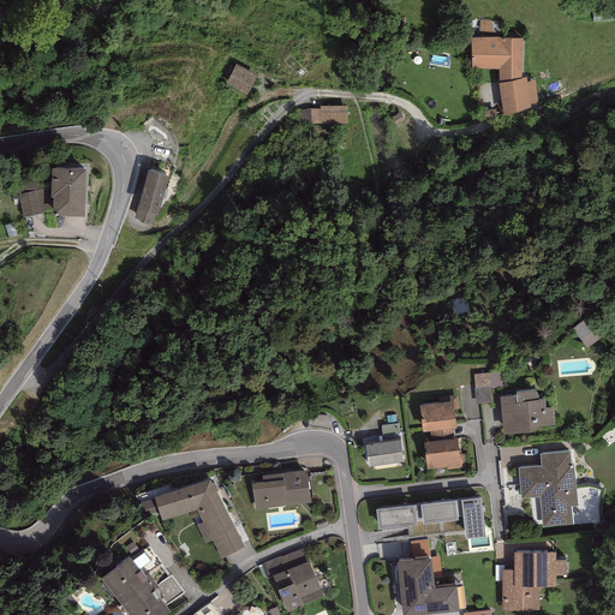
[(0,29),(12,27),(7,7),(0,9),(0,29)]
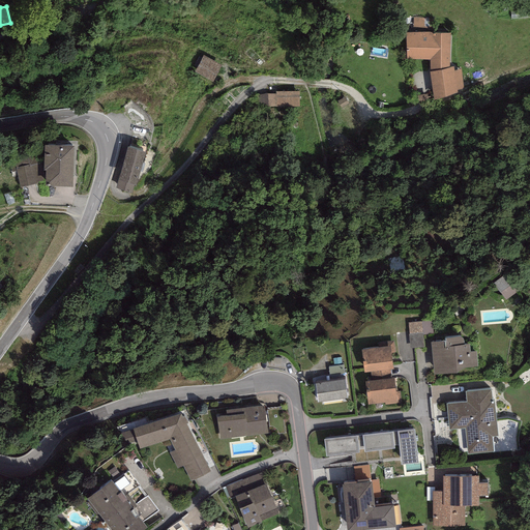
[(430,32),(406,33),(407,60),(430,60),(431,71),(449,67),(450,33),(430,32)]
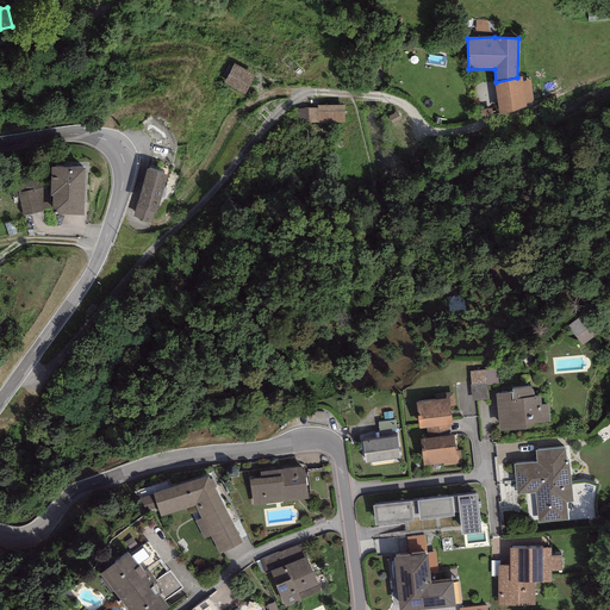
[(254,76),(234,64),(223,82),(244,94),(254,76)]
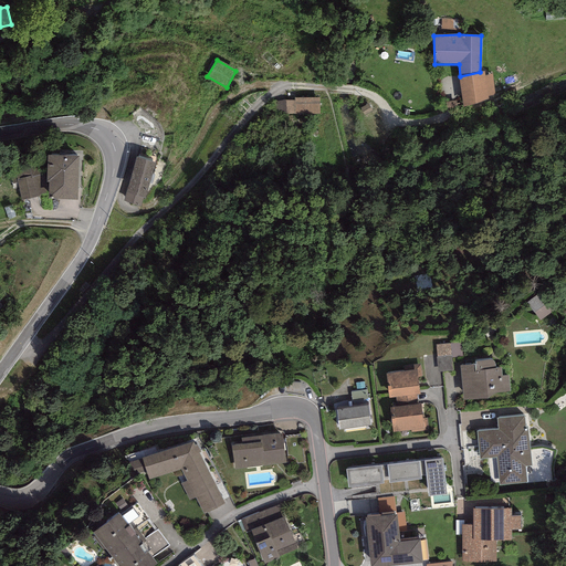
[(484,71),(480,72),(460,76),(458,77),(463,107),(489,100),(489,96),(495,95),(492,74),(484,75),(484,71)]
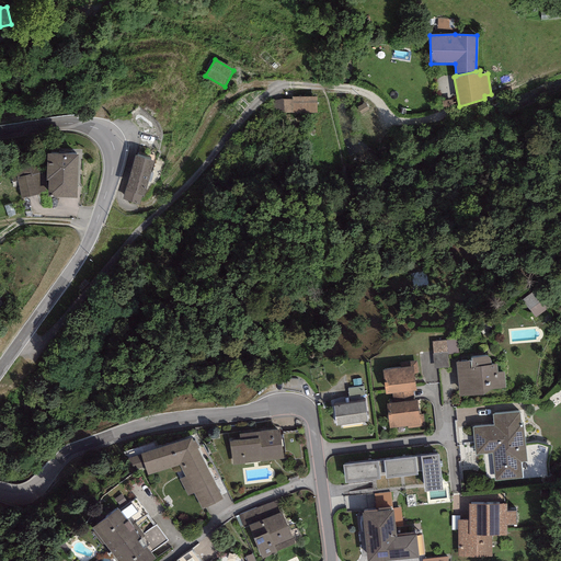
[(317,96),(292,98),(292,100),(273,100),(273,114),(292,113),(317,113),(317,96)]
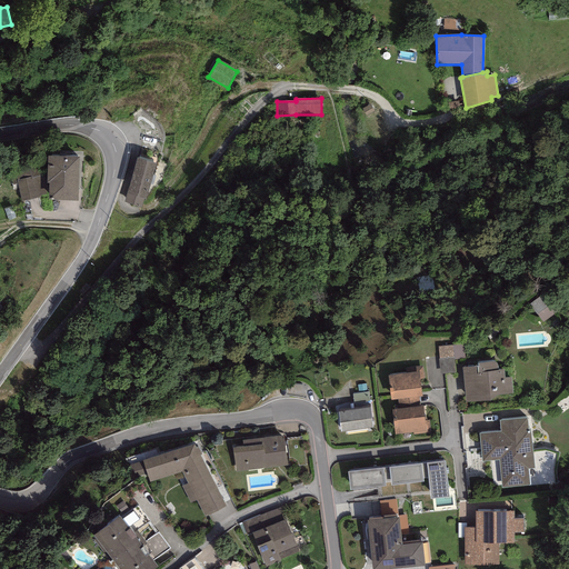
[(375,111),(370,103),(361,109),(366,117),(375,111)]
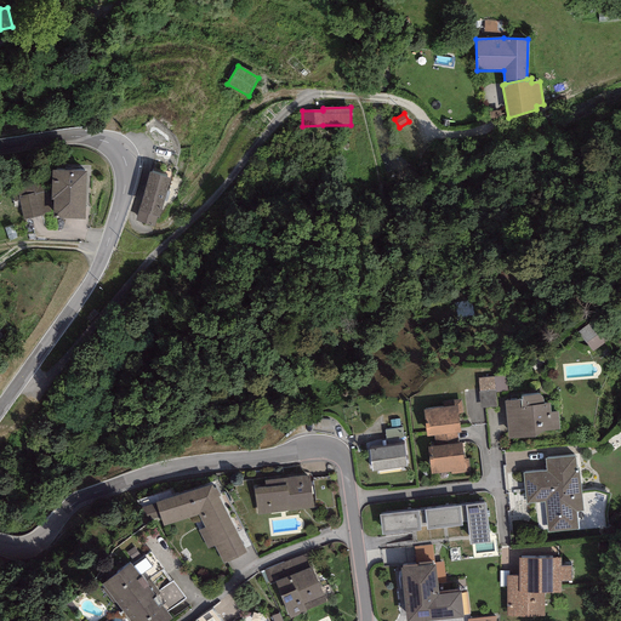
[(86,171),(52,170),(51,200),(53,200),(52,218),(85,220),(86,171)]
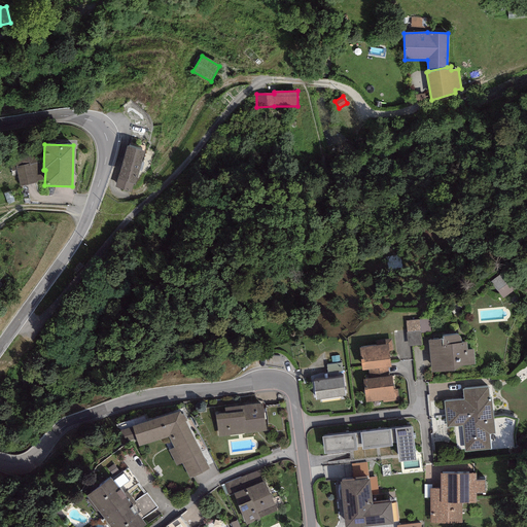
[(144,151),(127,146),(114,187),(131,192),(133,184),(135,184),(144,151)]
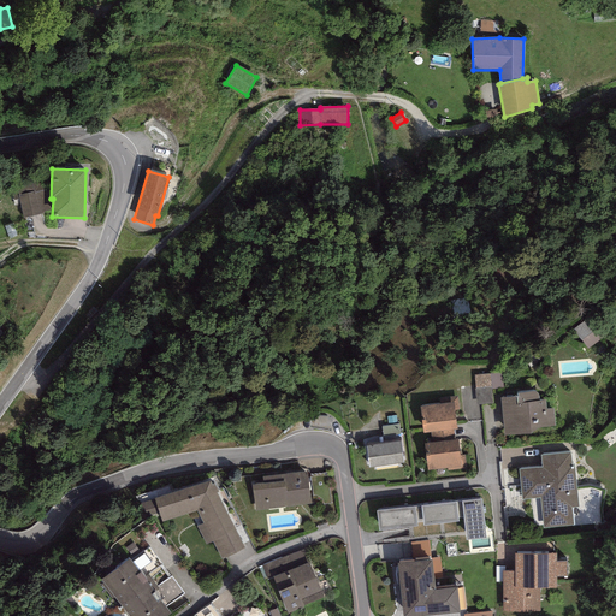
[(46,189),(33,178),(0,184),(0,188),(1,196),(12,194),(15,206),(21,205),(23,219),(51,211),(46,189)]
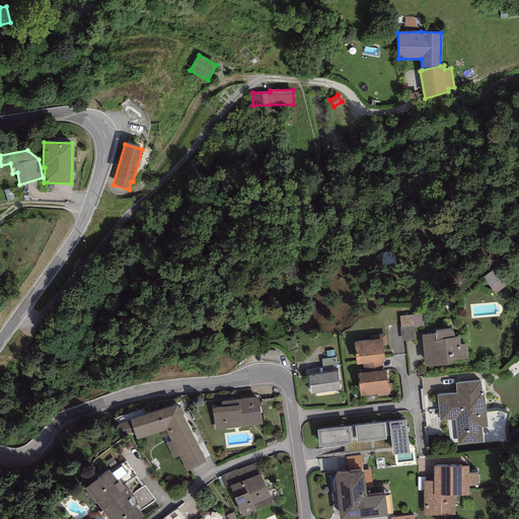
[(494,269),(483,277),(496,294),(507,286),(494,269)]
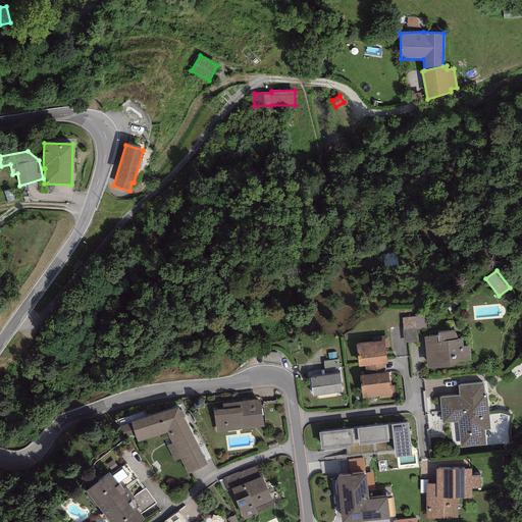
[(416,328),(416,329),(427,328),(426,315),(415,316),(416,328)]
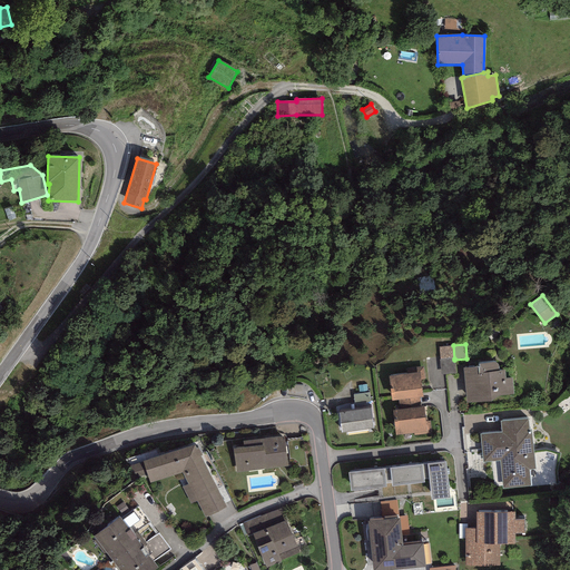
[(453,345),(439,346),(440,360),(454,359),(453,345)]
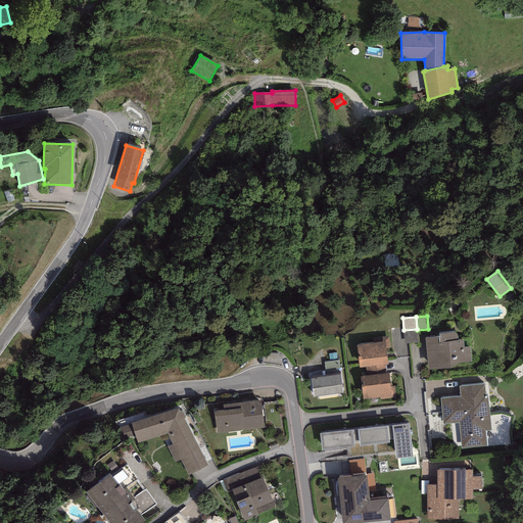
[(403,330),(402,330),(403,343),(418,342),(417,330),(417,329),(403,330)]
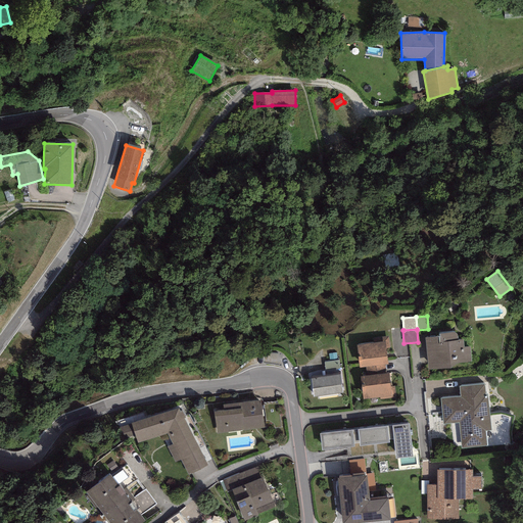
[(438,337),(425,338),(428,370),(450,368),(456,364),(471,362),(470,346),(464,347),(463,339),(458,340),(457,335),(457,334),(455,333),(454,333),(438,335),(438,337)]
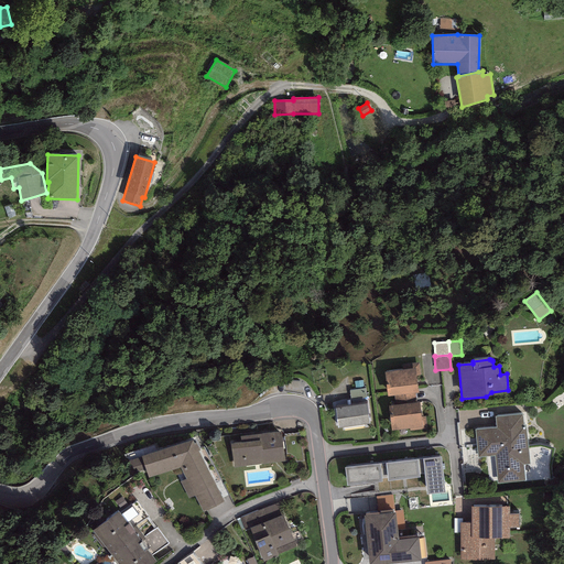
[(402,370),(383,372),(387,397),(393,396),(415,393),(419,393),(416,376),(421,376),(419,362),(402,365),(402,370)]
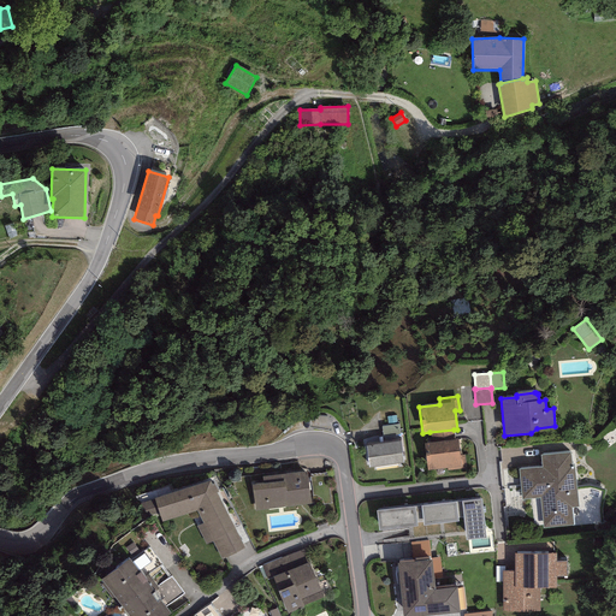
[(398,425),(381,427),(383,437),(401,434),(398,425)]
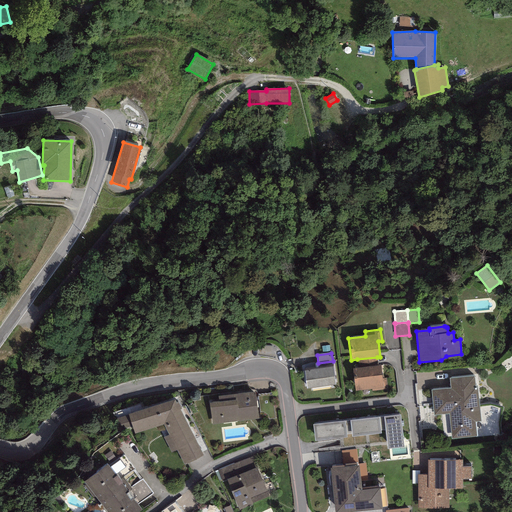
[(378,366),(377,357),(357,359),(359,368),(378,366)]
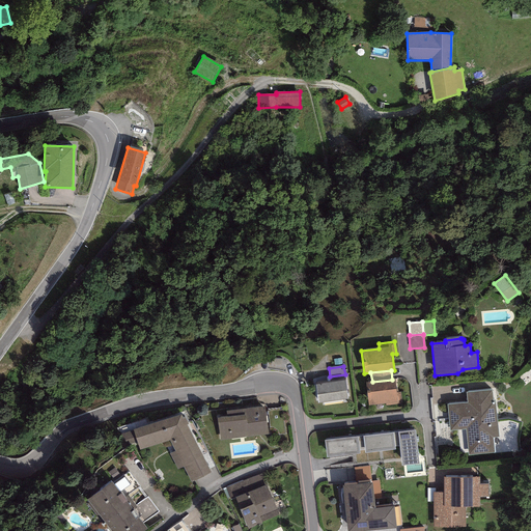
[(345,380),(315,385),(318,403),(347,398),(345,380)]
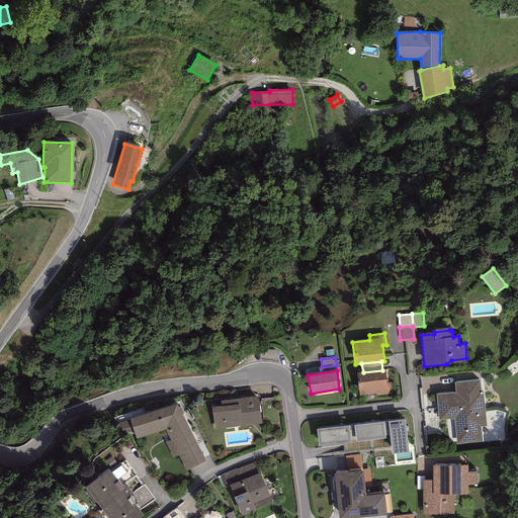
[(363,372),(356,373),(359,396),(375,395),(375,396),(392,395),(391,382),(386,383),(384,370),(382,370),(363,372)]
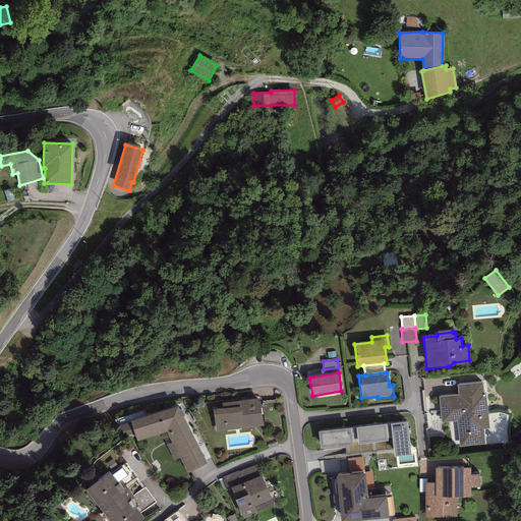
[(482,382),(457,385),(458,395),(439,397),(442,422),(457,421),(460,447),(485,444),(483,430),(489,429),(485,393),(483,393),(482,382)]
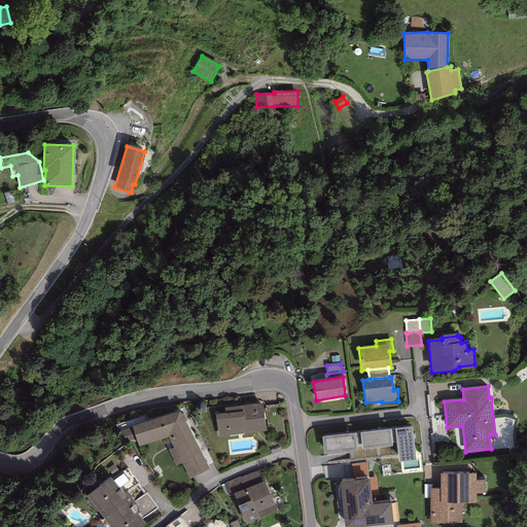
[(262,402),(224,408),(225,414),(215,415),(218,437),(266,431),(262,402)]
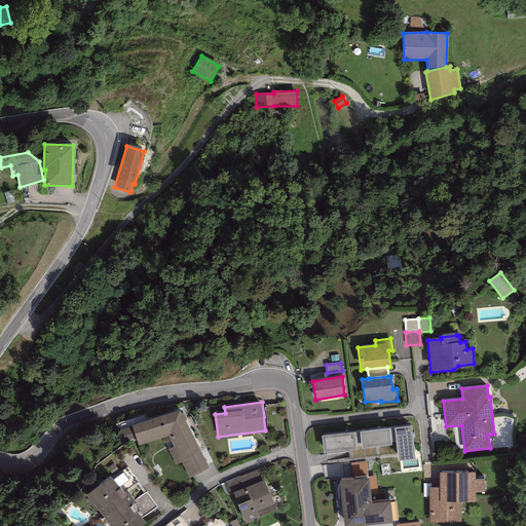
[(179,410),(132,426),(136,438),(139,446),(167,437),(174,447),(167,449),(176,465),(181,462),(189,479),(209,468),(184,421),(186,420),(183,413),(181,414),(179,410)]
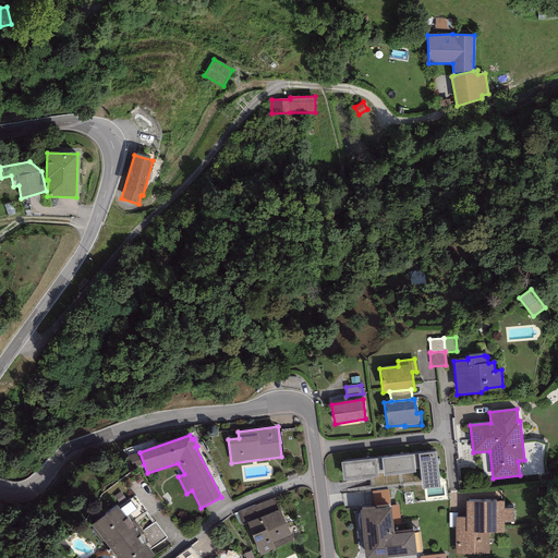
[(131,469),(144,464),(140,452),(126,456),(131,469)]
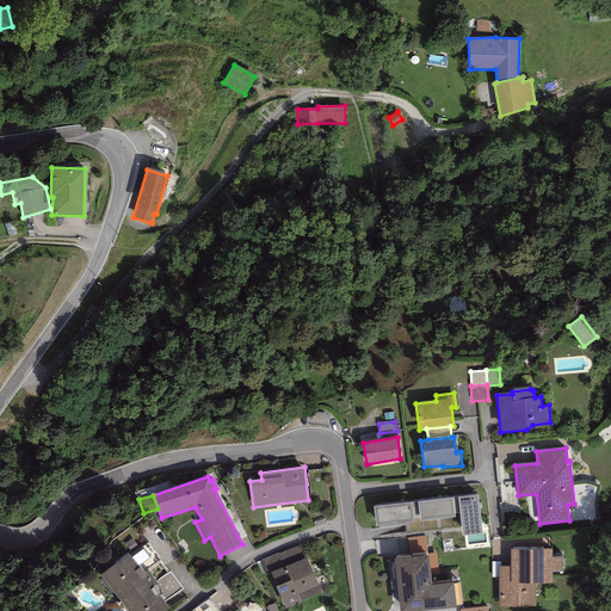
[(477,495),(458,498),(454,498),(455,513),(460,513),(462,536),(481,534),(477,495)]
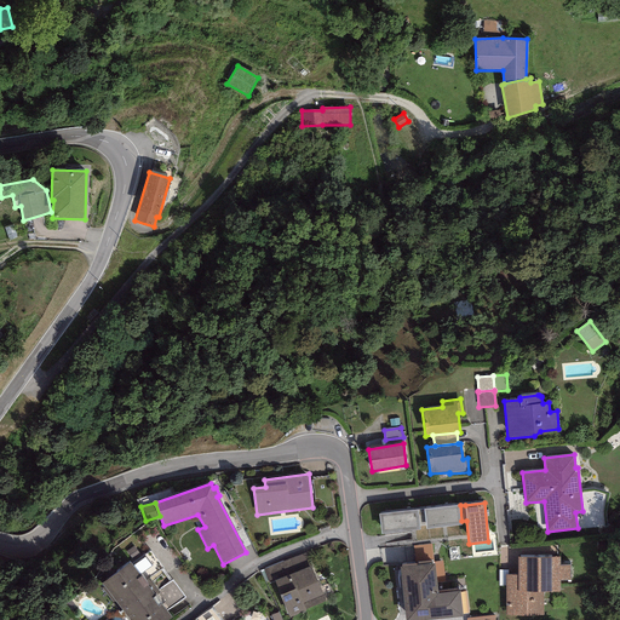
[(460,505),(424,509),(426,526),(426,528),(461,526),(461,521),(460,505)]
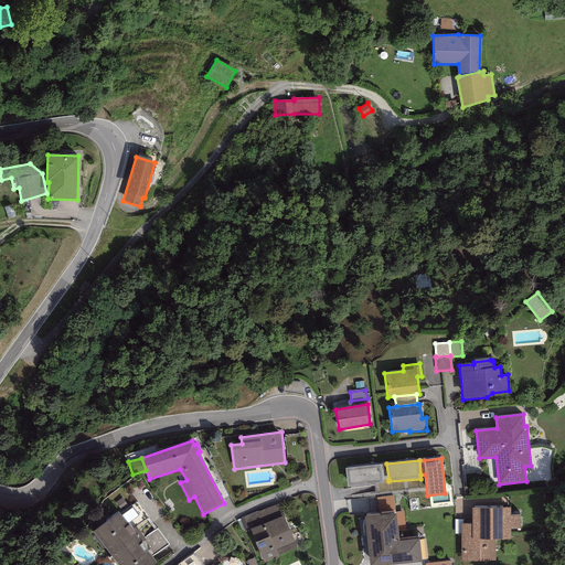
[(382,482),(382,480),(388,479),(386,464),(380,465),(345,469),(348,487),(382,482)]
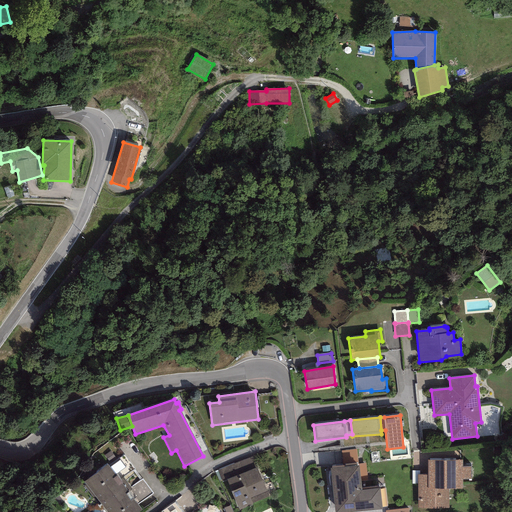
[(356,449),(341,451),(343,467),(358,465),(358,464),(356,449)]
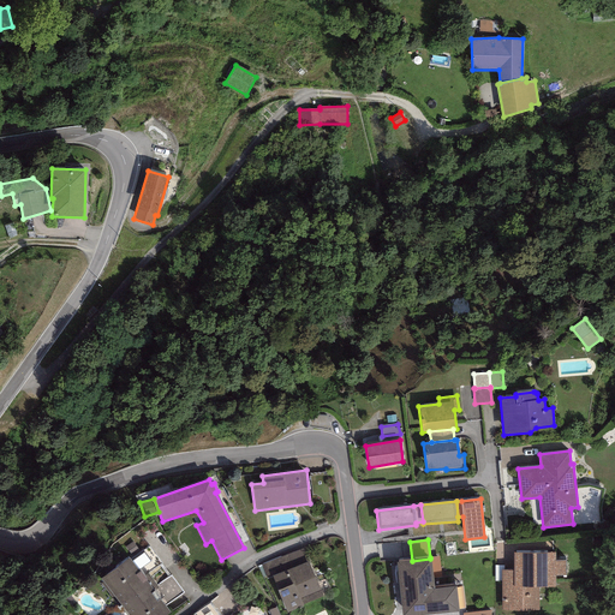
[(149,547),(131,559),(139,569),(143,567),(148,573),(162,563),(149,547)]
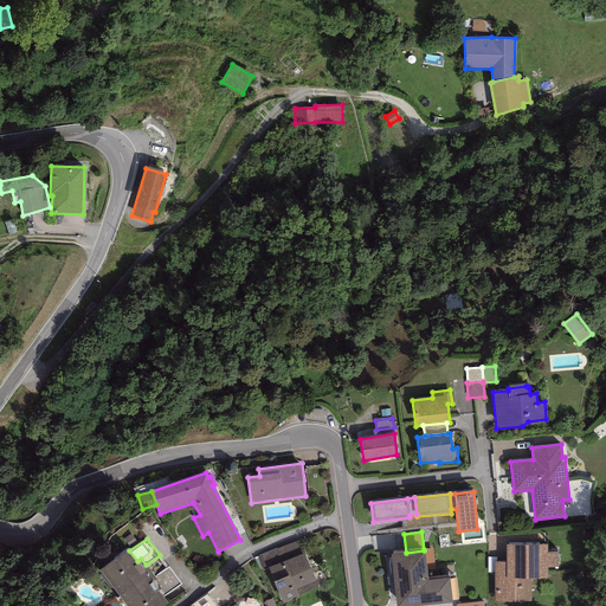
[(297,540),(257,556),(263,571),(269,569),(283,604),(300,597),(298,595),(317,587),(297,540)]
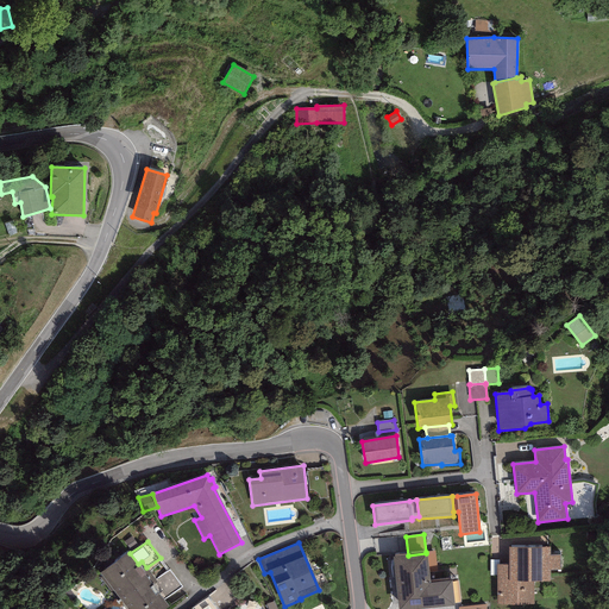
[(550,547),(508,547),(508,565),(496,565),(497,606),(534,606),(534,582),(550,581),(550,570),(559,570),(559,556),(550,556),(550,547)]
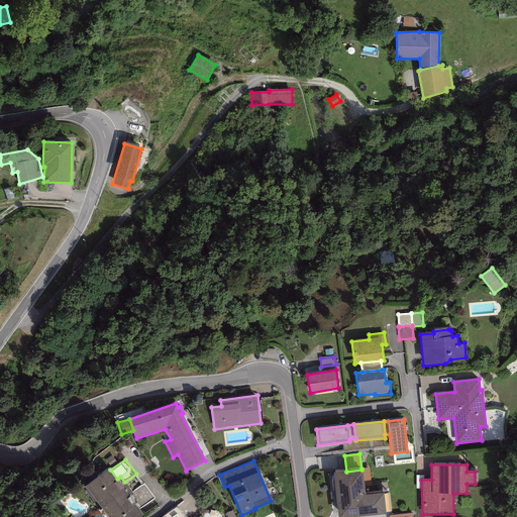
[(369,468),(362,469),(362,470),(363,470),(365,486),(371,486),(369,468)]
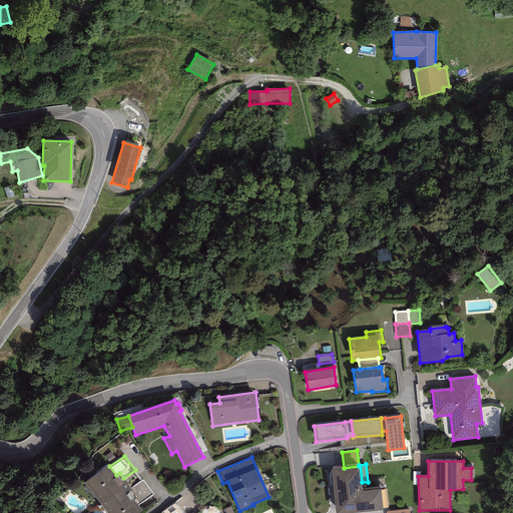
[(84,483),(100,504),(127,484),(123,478),(119,473),(116,475),(109,466),(108,465),(84,483)]
